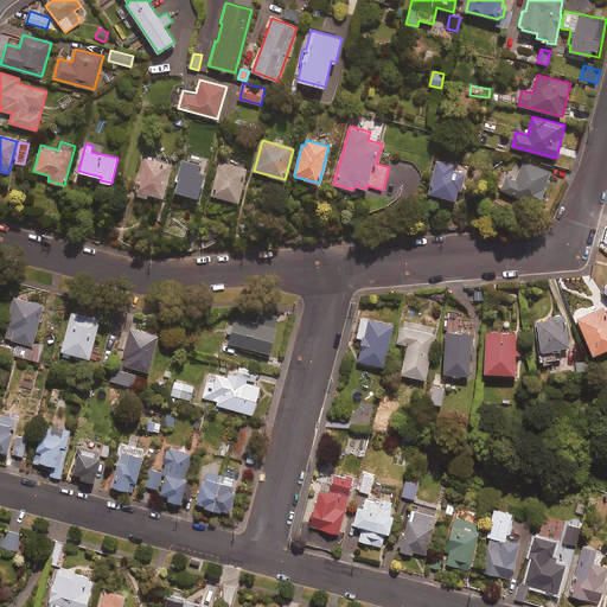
[(172,163),(144,155),(134,193),(147,197),(147,193),(164,197),(172,163)]
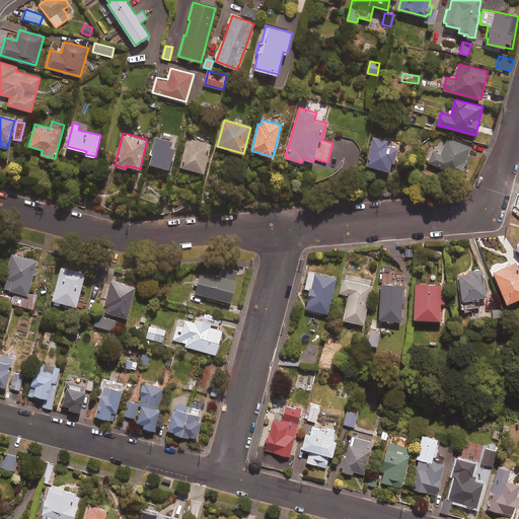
[(176,142),(156,137),(149,163),(169,169),(176,142)]
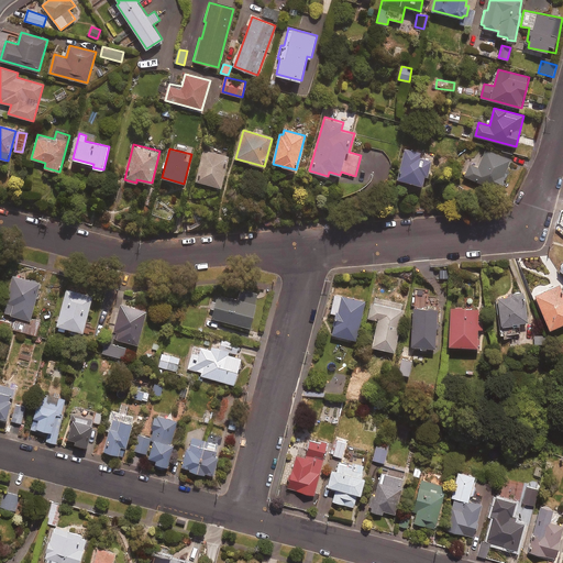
[(426,177),(428,177),(432,158),(421,156),(422,153),(406,148),(398,179),(423,186),(426,177)]
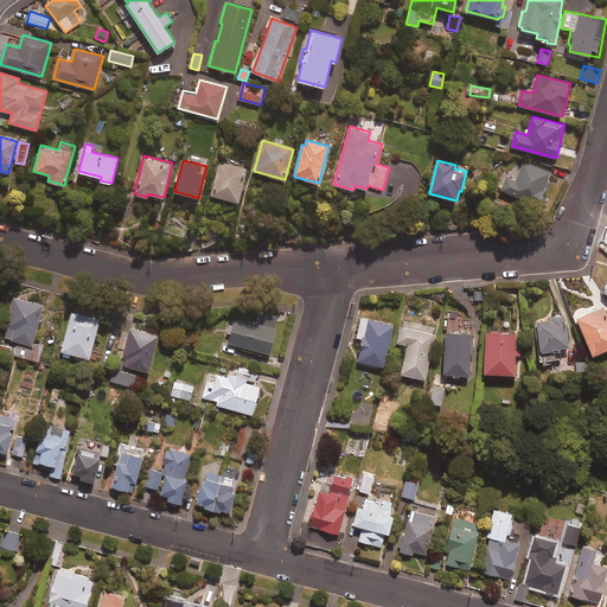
[(247,168),(218,161),(215,176),(217,177),(212,196),(238,202),(247,168)]
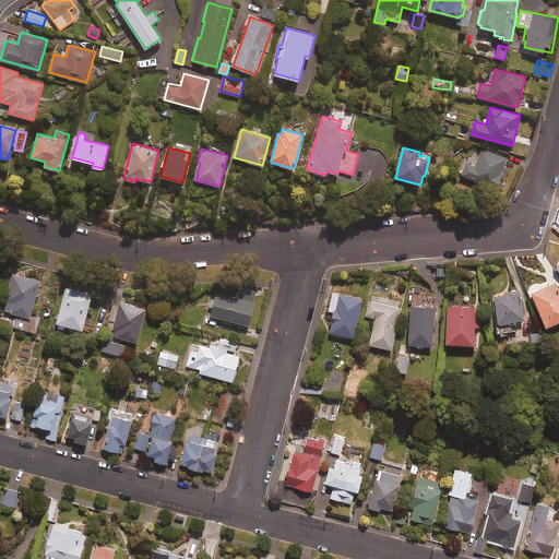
[(508,158),(482,149),(475,165),(467,162),(462,175),(497,188),(508,158)]
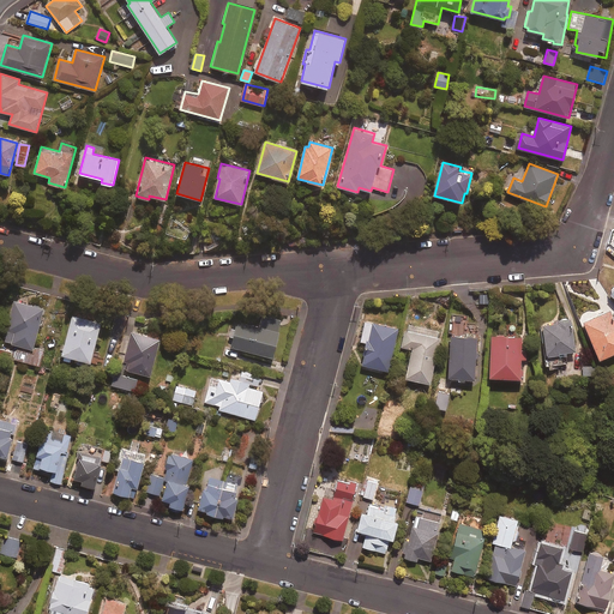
[(575,172),(563,168),(559,179),(571,182),(575,172)]
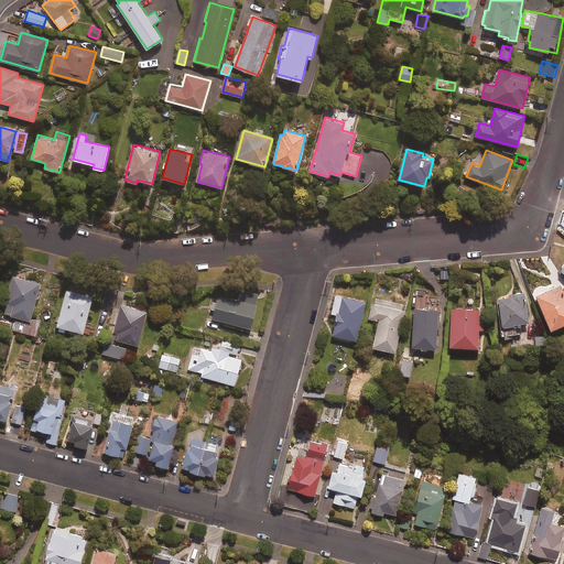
[(424,198),(414,199),(415,212),(425,212),(424,198)]
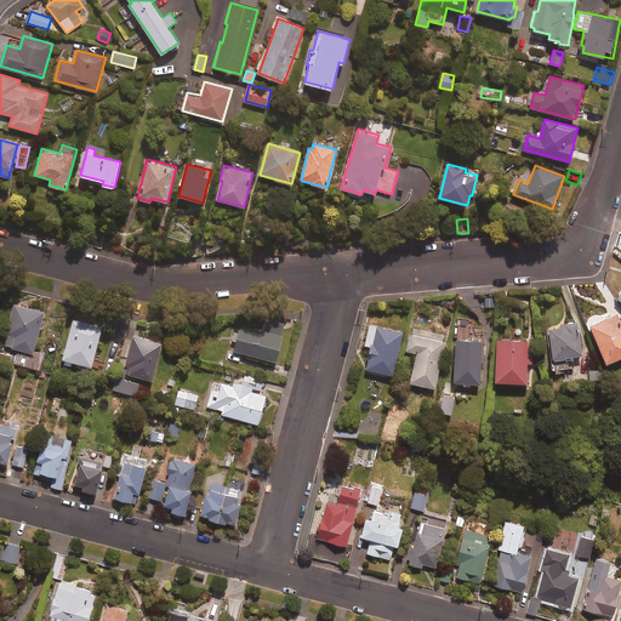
[(479,295),(477,303),(490,307),(493,297),(479,295)]
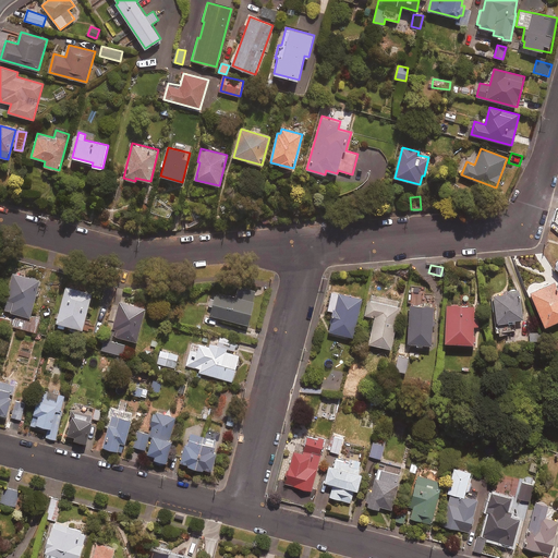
[(40,280),(14,273),(3,310),(29,317),(40,280)]
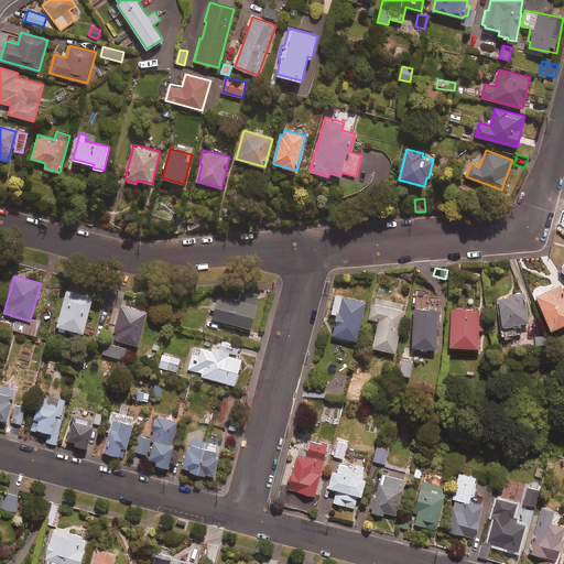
[(563,324),(563,299),(559,286),(533,296),(548,332),(563,324)]
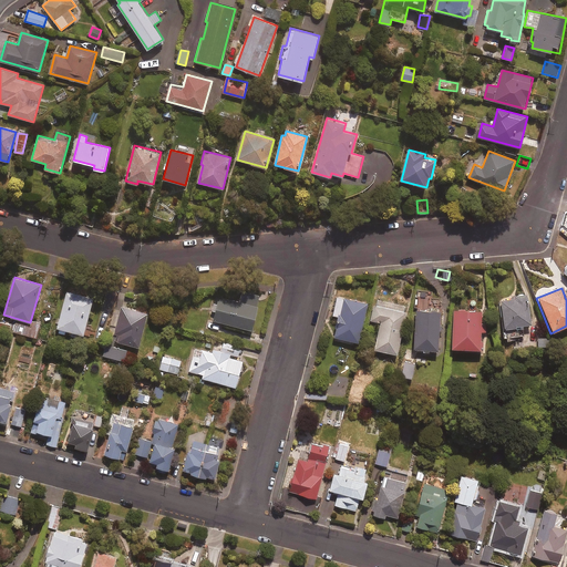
[(260,296),(239,290),(237,301),(219,297),(214,320),(253,329),(260,296)]
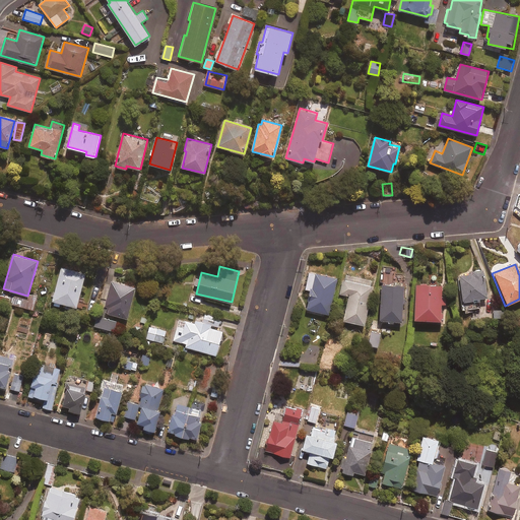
[(62,267),(53,301),(76,307),(85,273),(62,267)]
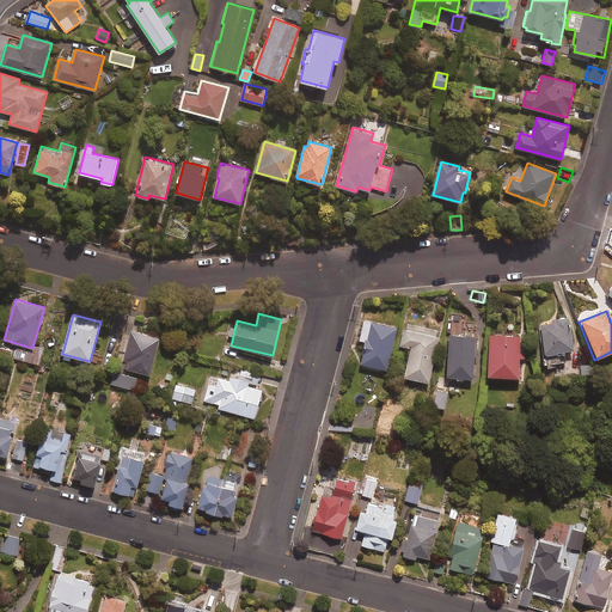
[(574,350),(569,319),(538,324),(545,365),(565,361),(564,352),(574,350)]
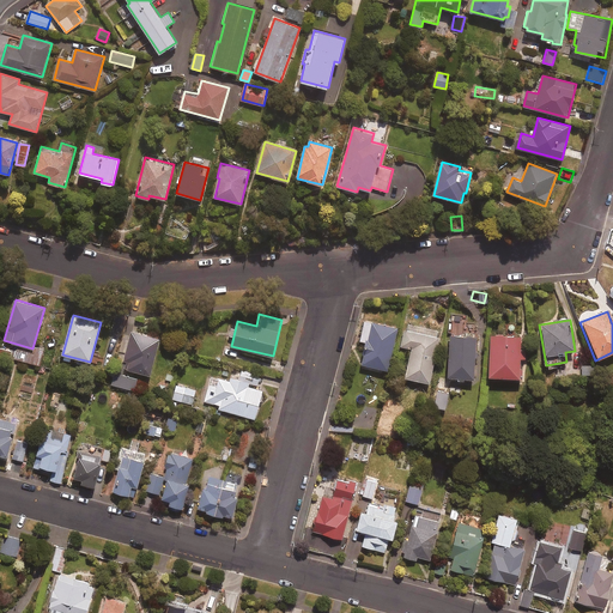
[(398,328),(364,321),(360,340),(365,341),(360,364),(388,370),(398,328)]
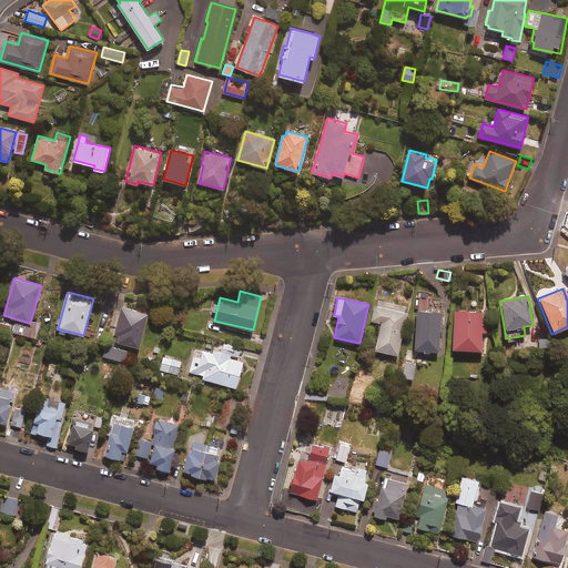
[(406,306),(378,301),(377,305),(375,305),(372,321),(382,323),(376,350),(398,355),(407,313),(404,312),(406,306)]
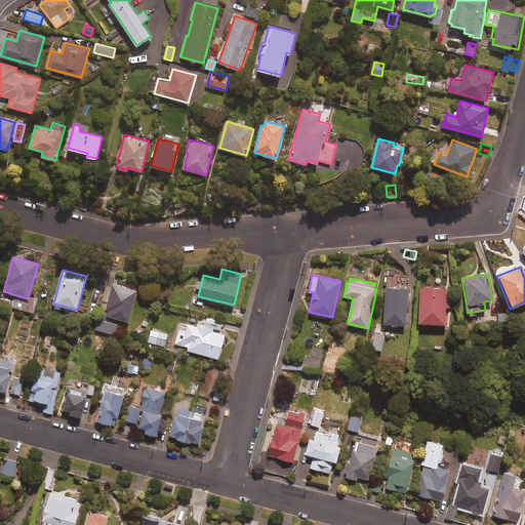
[(136,290),(113,284),(107,309),(109,309),(107,316),(129,321),(136,290)]
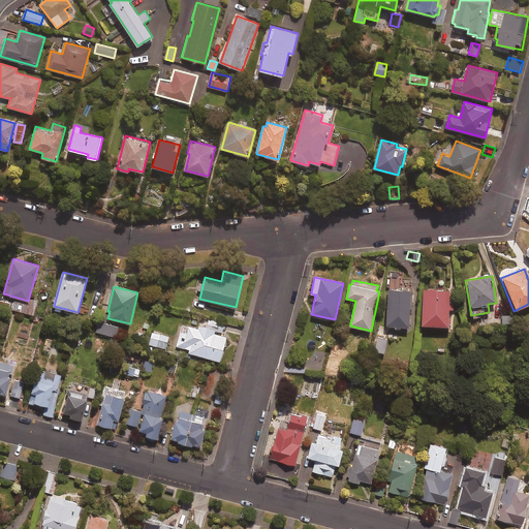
[(411,290),(389,289),(386,327),(410,328),(411,290)]
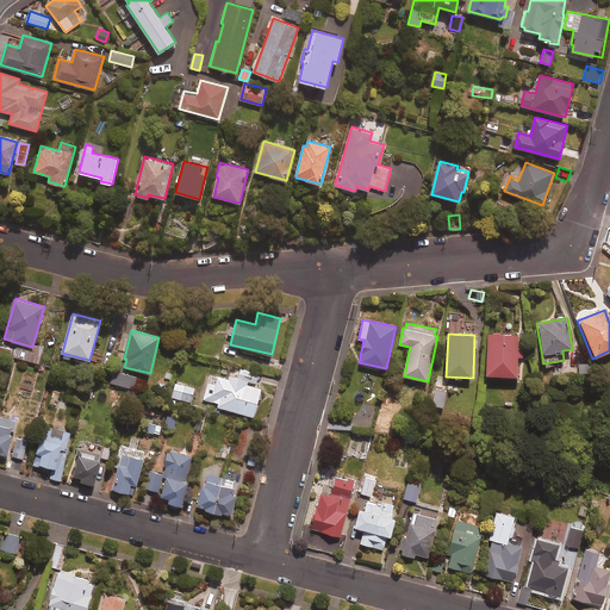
[(518,334),(487,334),(489,375),(518,375),(518,356),(523,356),(523,348),(518,348),(518,334)]
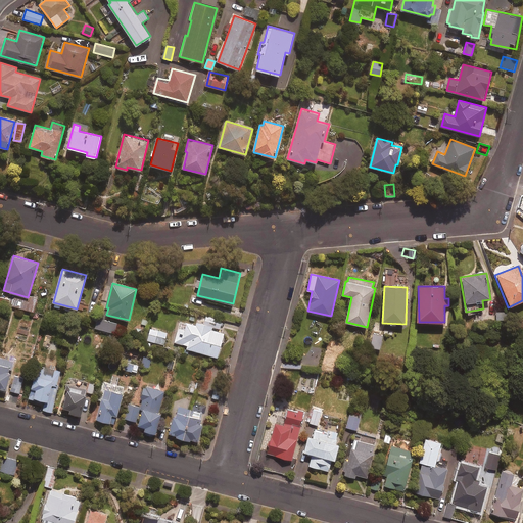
[(29,301),(13,296),(10,304),(34,312),(37,299),(30,297),(29,301)]
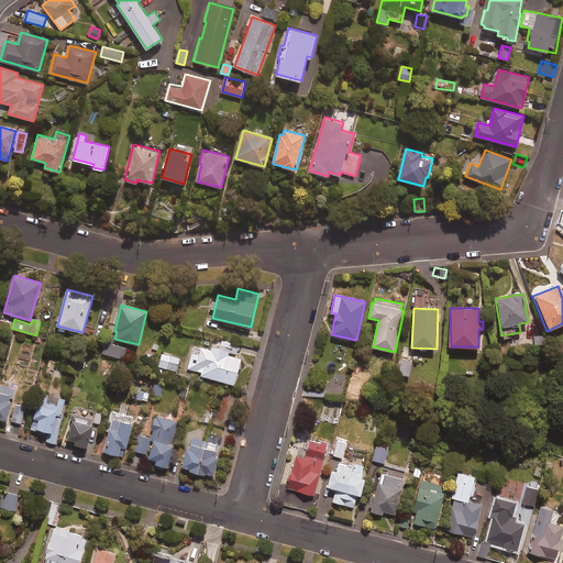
[(239,344),(224,340),(222,349),(212,346),(211,350),(201,348),(199,355),(192,353),(188,368),(200,372),(199,375),(234,385),(242,355),(236,354),(239,344)]
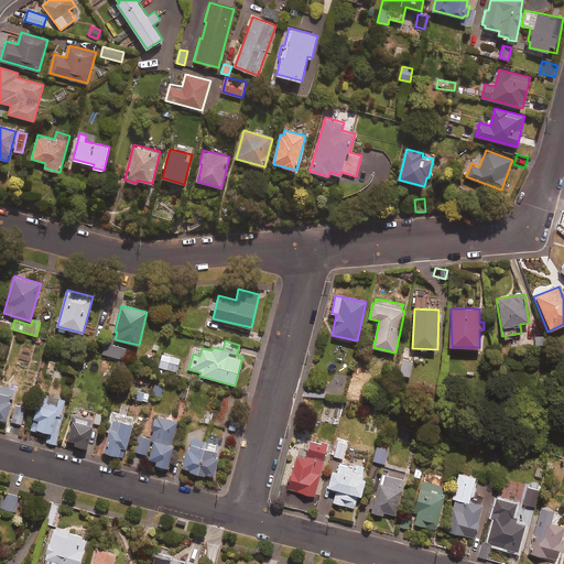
[(127,350),(116,347),(114,356),(132,361),(133,354),(126,351),(127,350)]
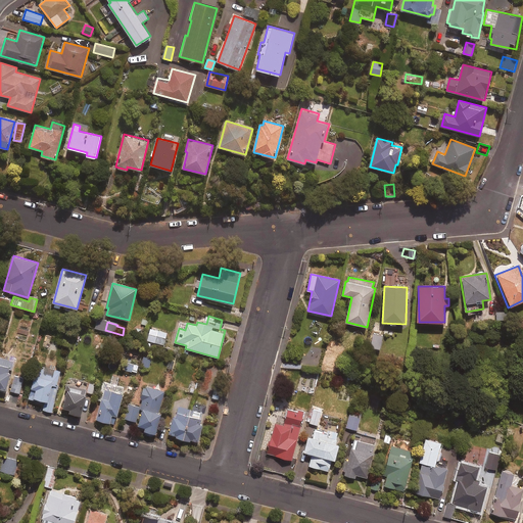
[(168,333),(150,328),(147,340),(164,344),(168,333)]
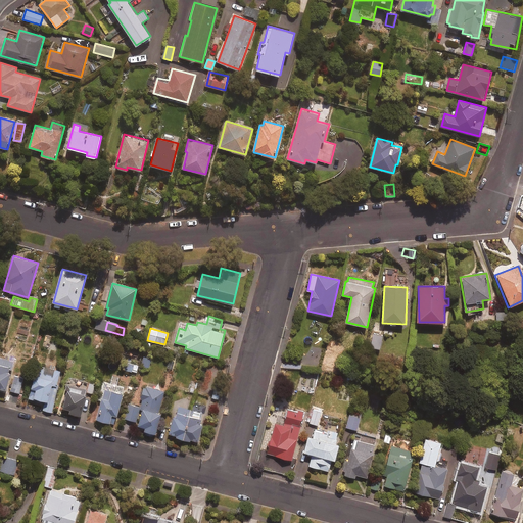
[(383,335),(373,333),(370,347),(380,349),(383,335)]
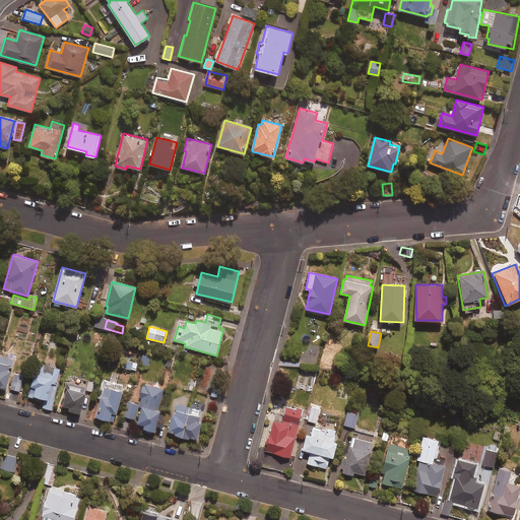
[(13,360),(0,354),(0,386),(5,388),(13,360)]
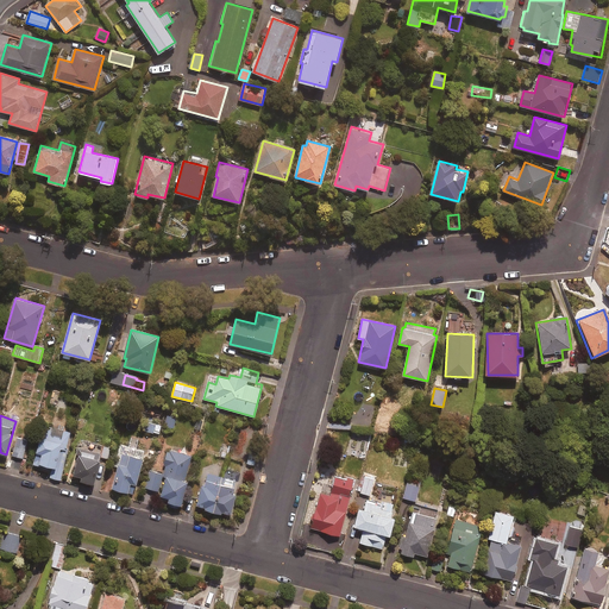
[(176,418),(165,415),(163,427),(174,429),(176,418)]
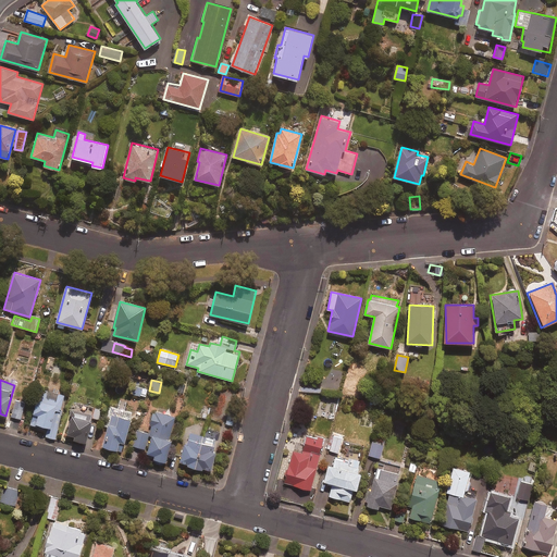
[(147,388),(135,386),(134,394),(145,396),(147,388)]
